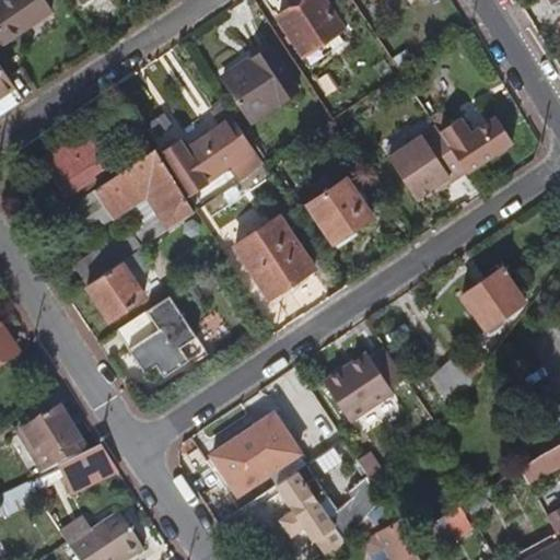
[(0,45),(50,12),(43,0),(1,0),(0,1),(0,45)]
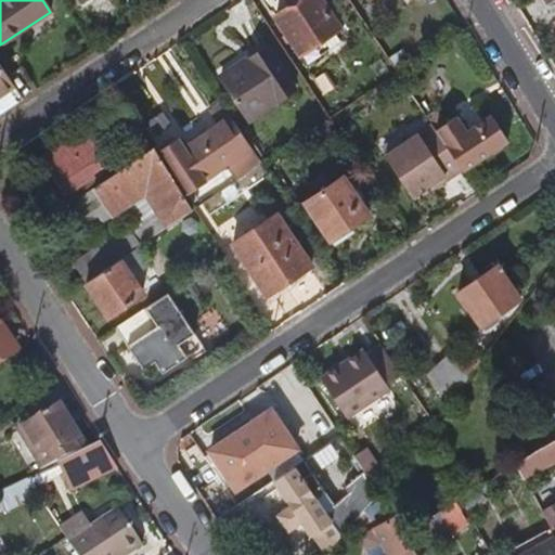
[(338,28),(320,0),(299,0),(275,16),(301,53),(323,38),(332,51),(341,43),(334,31),(338,28)]
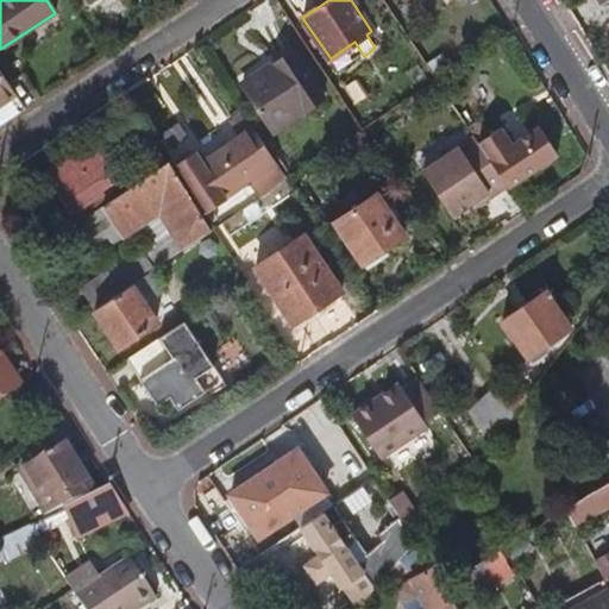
[(272,127),(321,95),(292,49),(242,80),(272,127)]
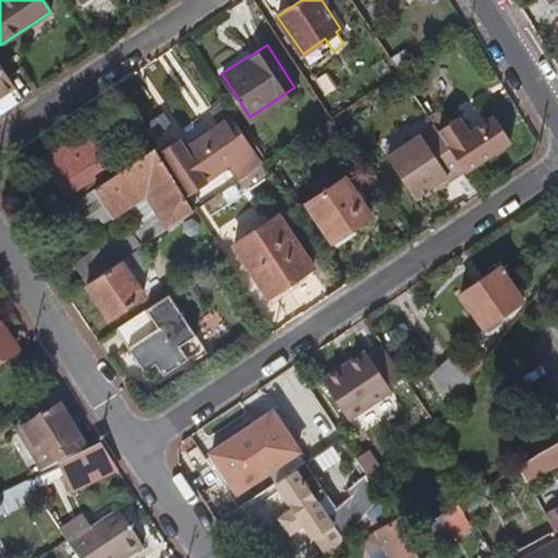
[(0,96),(14,87),(0,67),(0,96)]
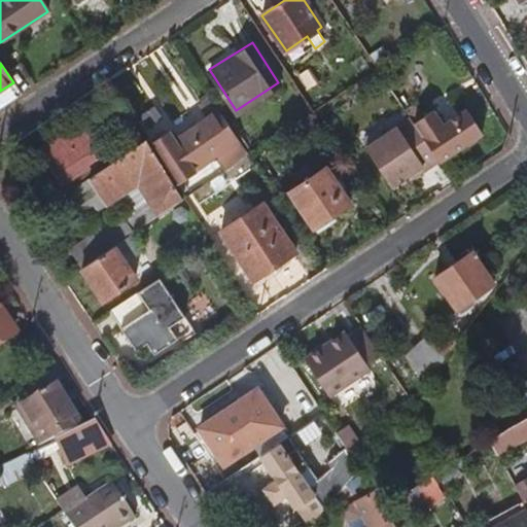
[(197,106),(204,116),(218,108),(211,97),(197,106)]
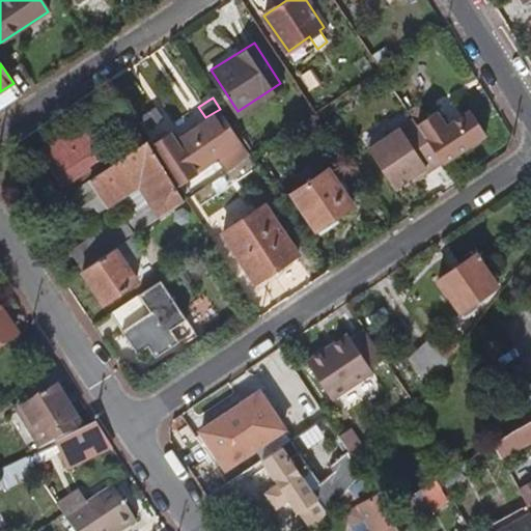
[(323,107),(317,101),(310,105),(315,112),(323,107)]
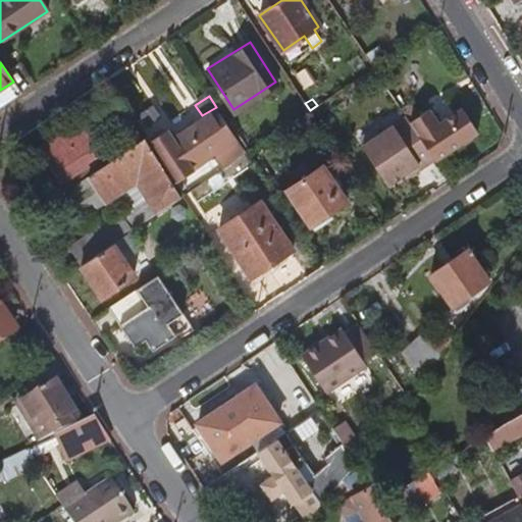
[(435,158),(436,159),(478,132),(463,108),(439,123),(429,108),(420,114),(411,100),(401,106),(407,115),(411,120),(435,158)]
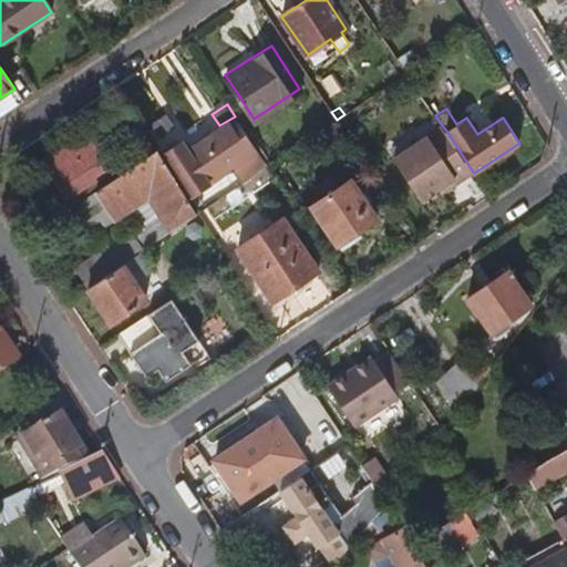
[(247,181),(268,166),(260,155),(235,116),(219,125),(183,148),(178,142),(160,155),(197,214),(247,181)]
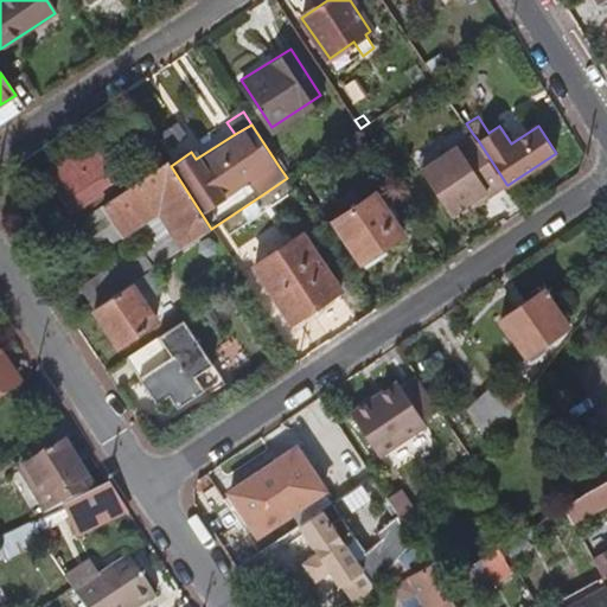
[(478,140),(473,134),(420,170),(449,213),(472,198),(486,189),(490,193),(506,184),(478,140)]
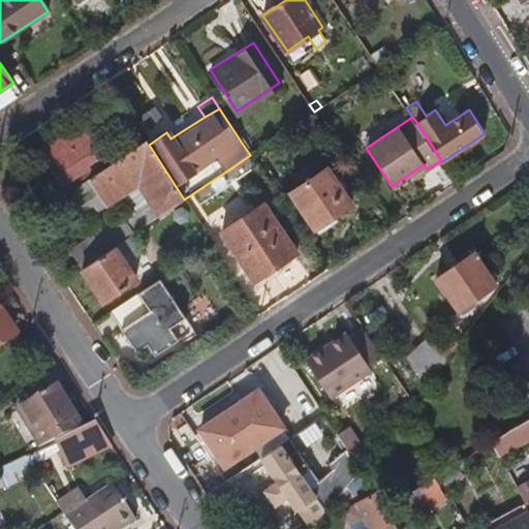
[(40,153),(62,186),(64,185),(69,192),(89,180),(109,166),(104,159),(96,147),(82,126),(40,153)]
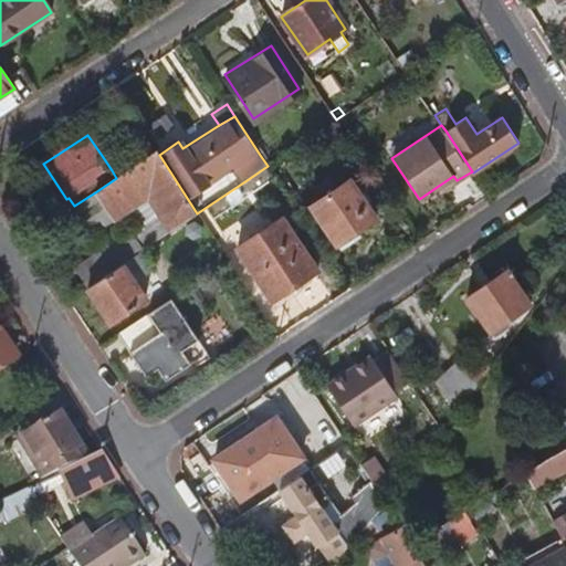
[(115,147),(103,157),(112,170),(116,178),(148,157),(142,145),(123,157),(115,147)]
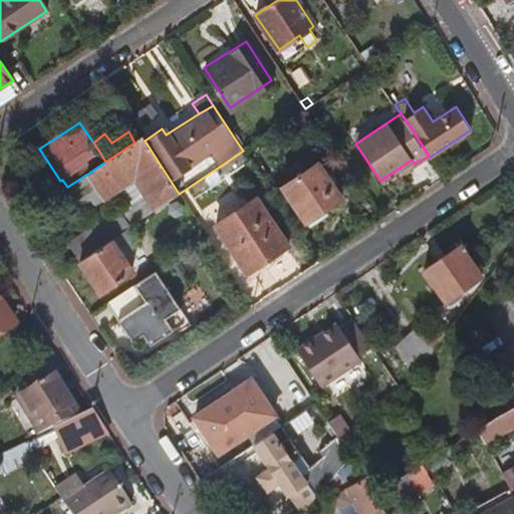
[(241,133),(238,139),(245,145),(249,137),(241,133)]
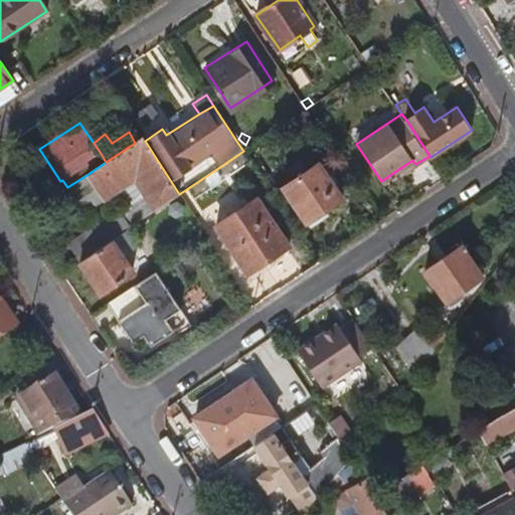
[(77,216),(103,199),(111,194),(132,226),(179,194),(145,141),(143,137),(135,143),(106,162),(87,175),(67,187),(61,191),(77,216)]
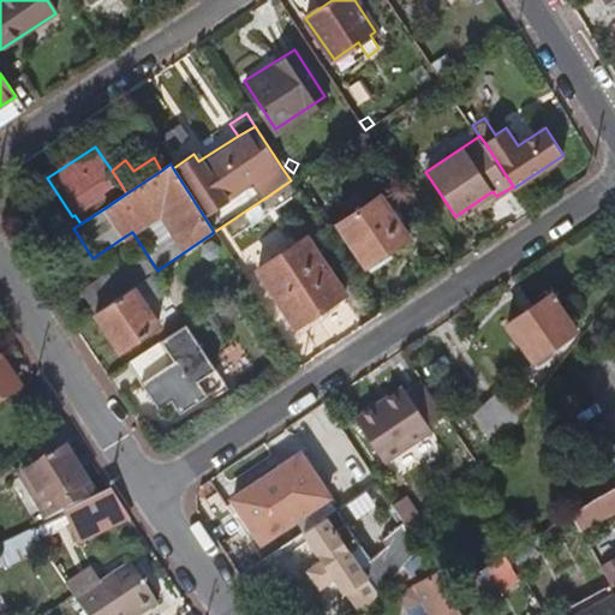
[(493,191),(478,201),(482,206),(496,196),(493,191)]
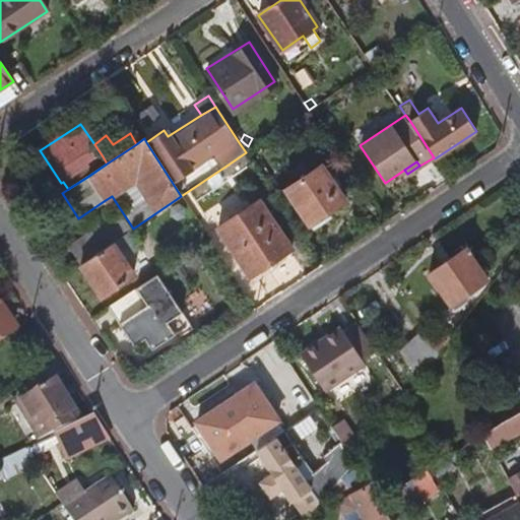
[(320,243),(354,219),(331,185),(296,207),(320,243)]
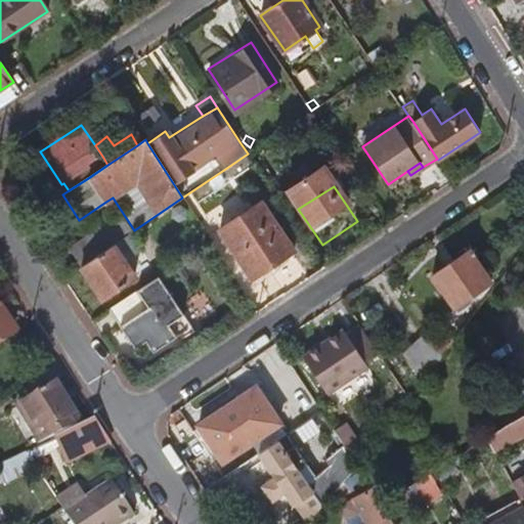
[(252,279),(293,251),(259,202),(219,230),(252,279)]
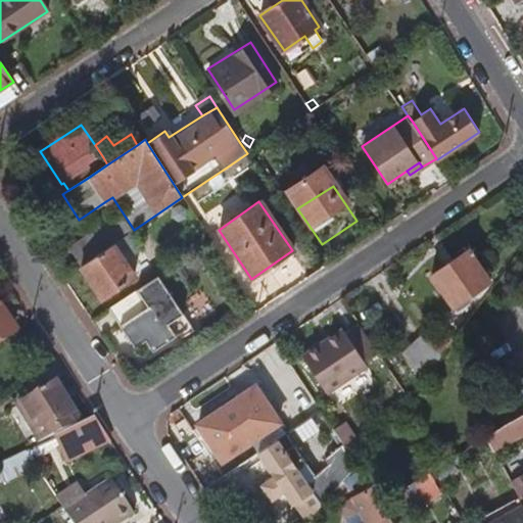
[(70,249),(81,266),(112,244),(128,234),(116,218),(70,249)]
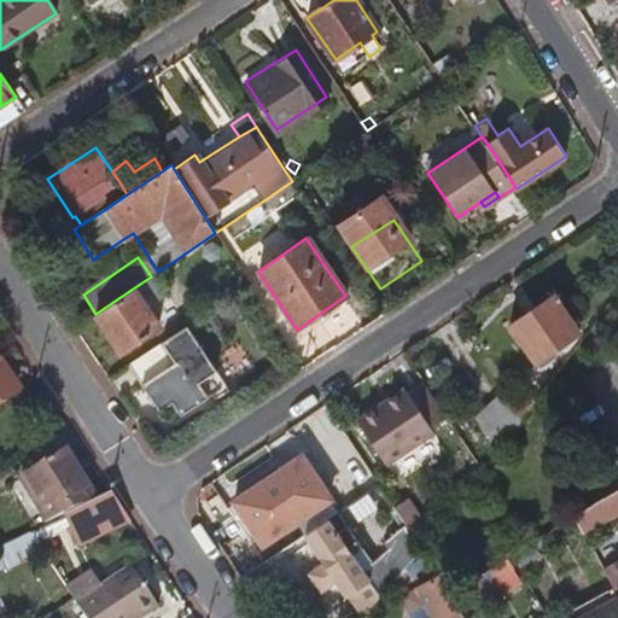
[(151,277),(133,289),(145,309),(167,295),(153,274),(151,277)]
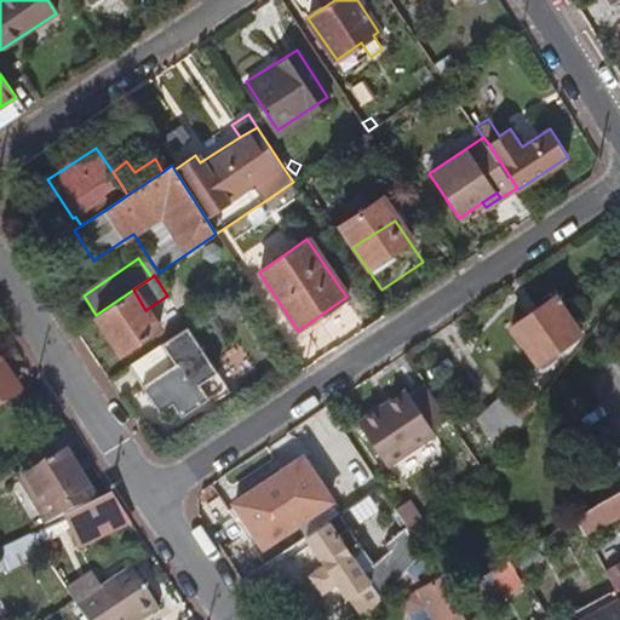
[(133,290),(96,315),(121,352),(158,328),(145,310),(133,290)]
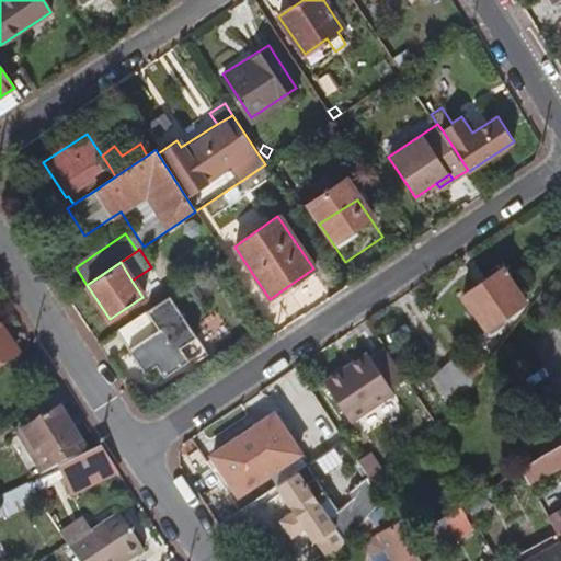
[(522,302),(501,270),(460,296),(481,330),(522,302)]
